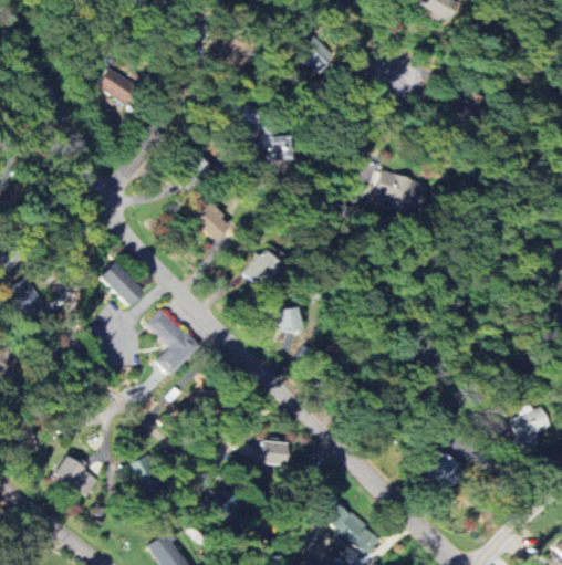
[(447,20),(456,1),(454,0),(419,0),(417,4),(447,20)]
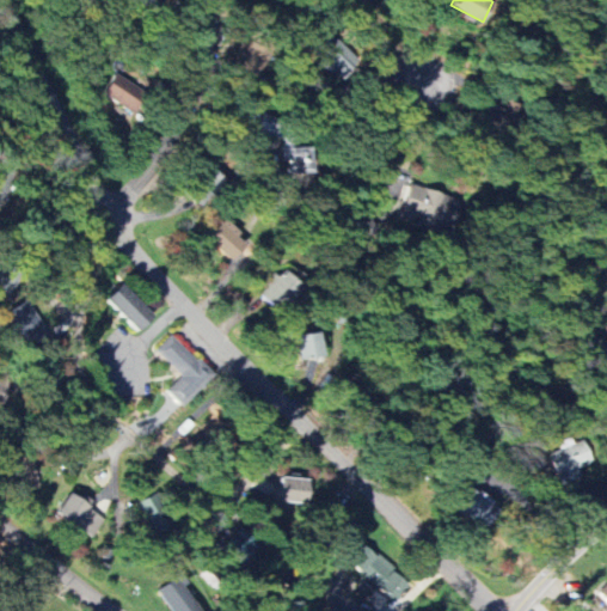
[(313,55),(341,81),(361,60),(333,34),(313,55)]
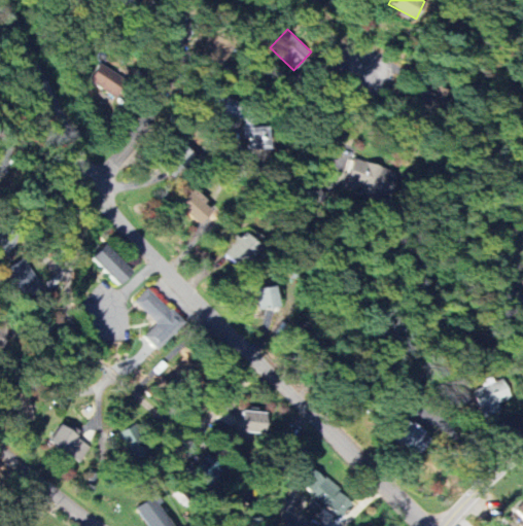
[(222,66),(236,41),(215,31),(203,56),(222,66)]
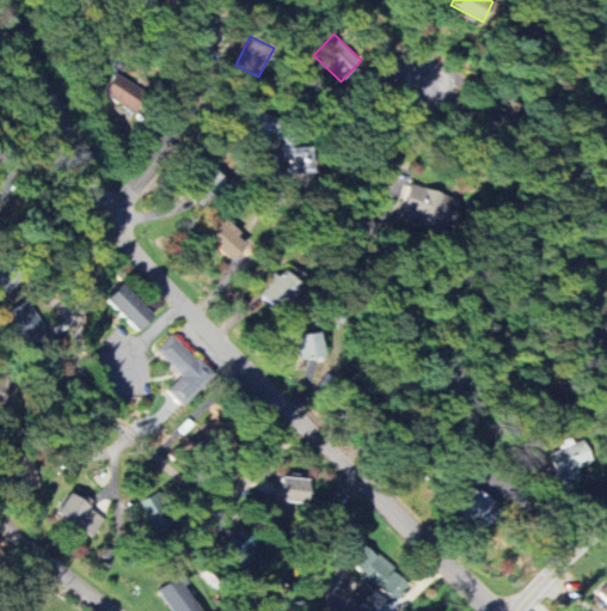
[(136,111),(148,91),(118,73),(105,95),(136,111)]
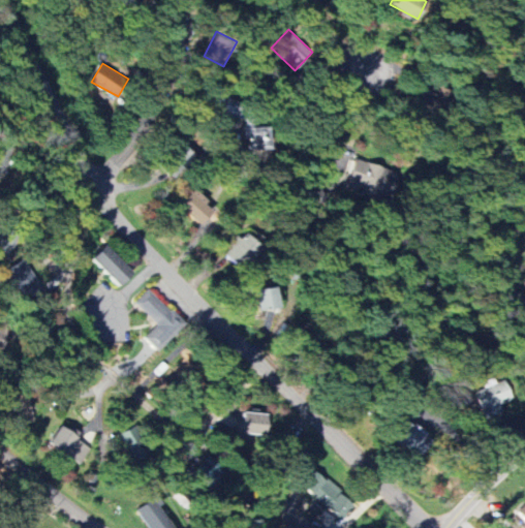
[(222,111),(238,119),(244,105),(229,98),(222,111)]
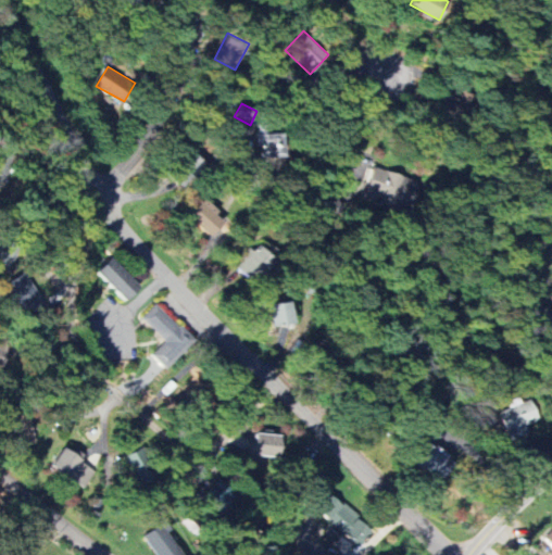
[(285,156),(284,125),(260,126),(260,146),(266,146),(267,158),(285,156)]
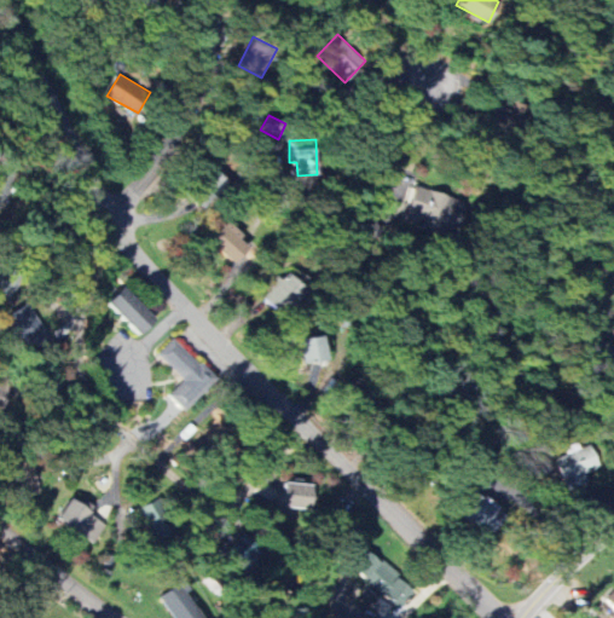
[(422,219),(455,234),(467,203),(420,183),(404,219),(420,226),(422,219)]
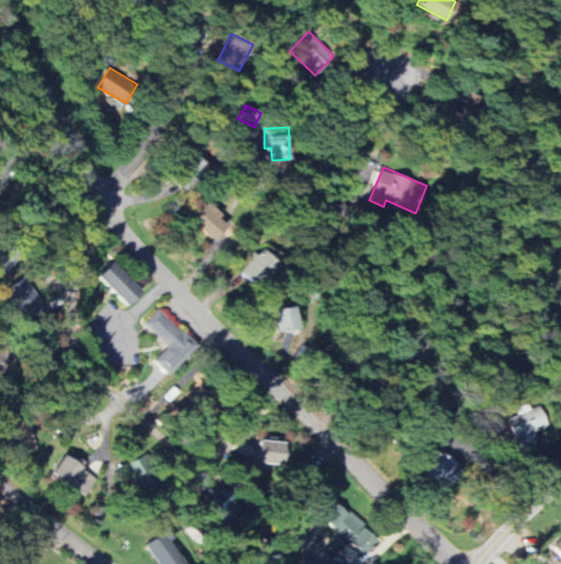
[(217,241),(232,223),(208,201),(192,217),(217,241)]
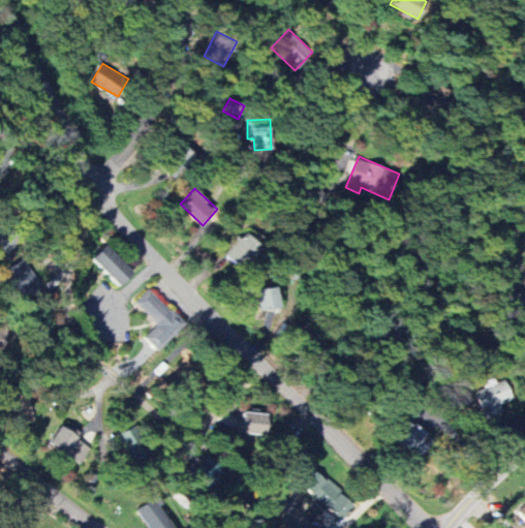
[(261,246),(246,230),(225,252),(242,268),(261,246)]
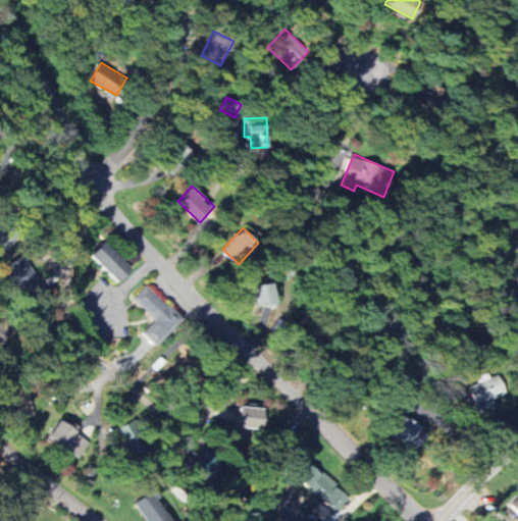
[(134,268),(107,242),(93,255),(120,282),(134,268)]
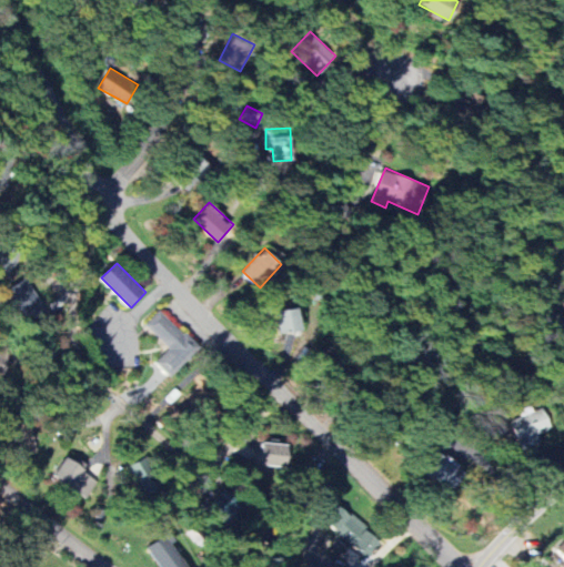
[(26,317),(46,307),(31,279),(11,287),(26,317)]
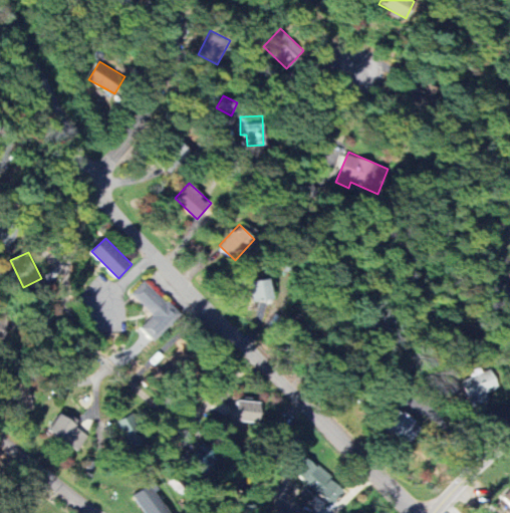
[(246,283),(250,302),(275,297),(271,277),(246,283)]
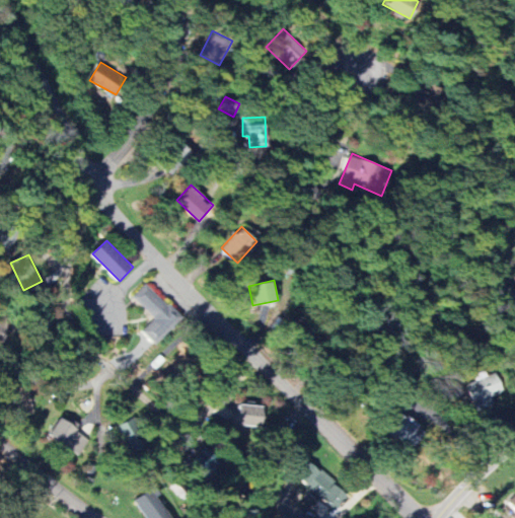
[(157,344),(185,318),(150,283),(136,296),(157,318),(144,330),(157,344)]
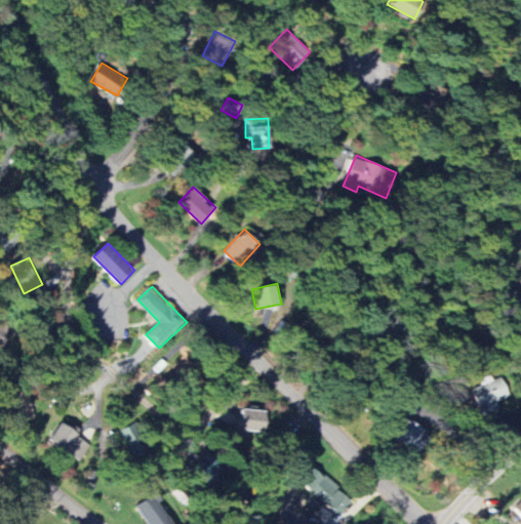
[(502,409),(499,400),(512,397),(507,378),(475,388),(483,414),(502,409)]
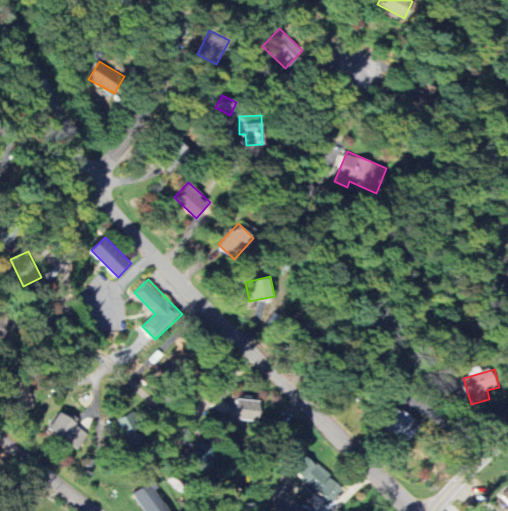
[(36,408),(32,381),(14,383),(18,410),(36,408)]
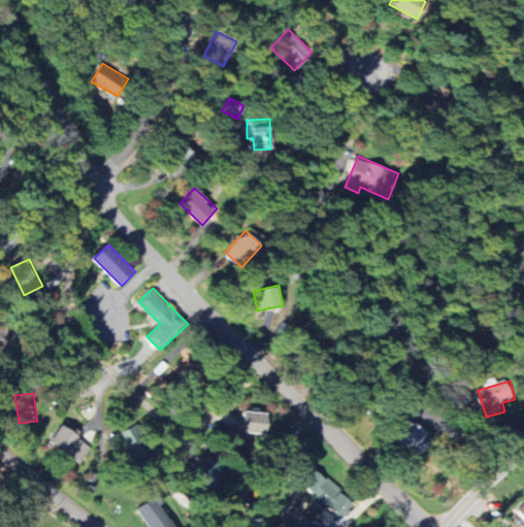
[(269,412),(246,412),(244,432),(268,433),(269,412)]
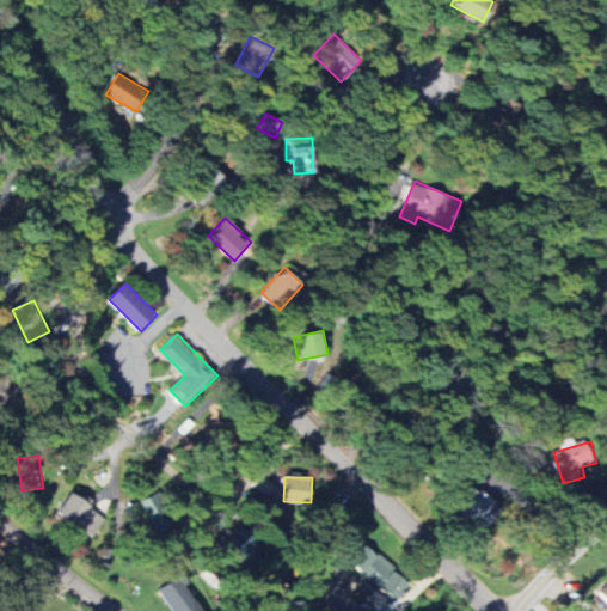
[(457,495),(464,500),(459,506),(488,529),(503,509),(467,482),(457,495)]
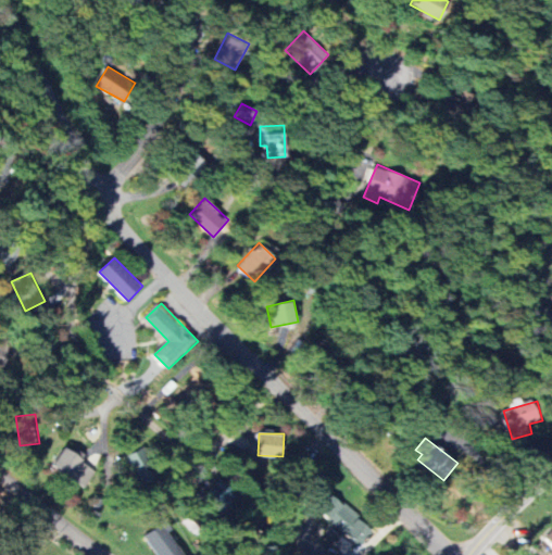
[(54,465),(90,489),(102,471),(66,448),(54,465)]
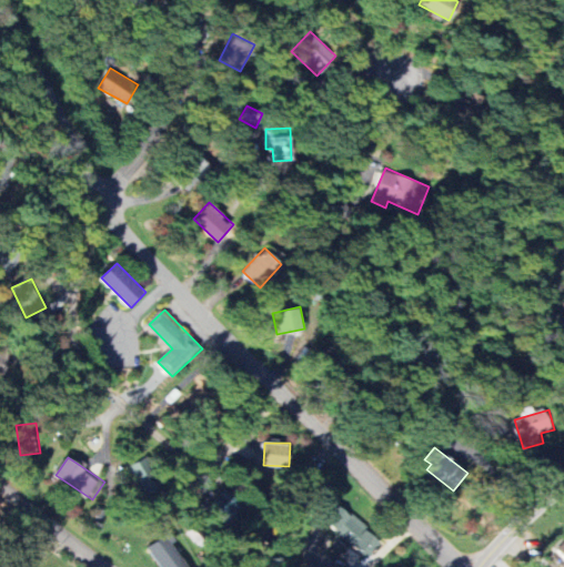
[(143,496),(165,488),(152,457),(131,465),(143,496)]
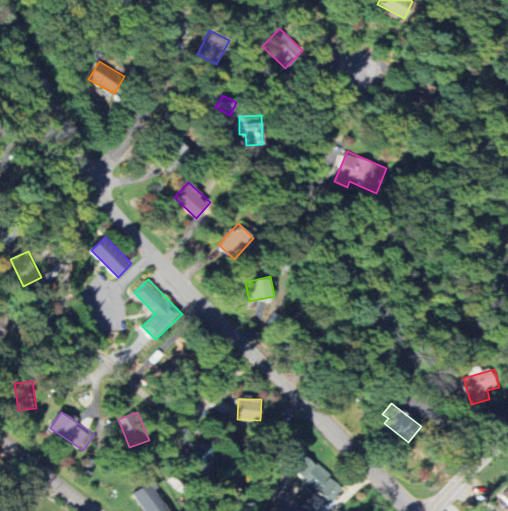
[(190,456),(207,472),(219,458),(202,443),(190,456)]
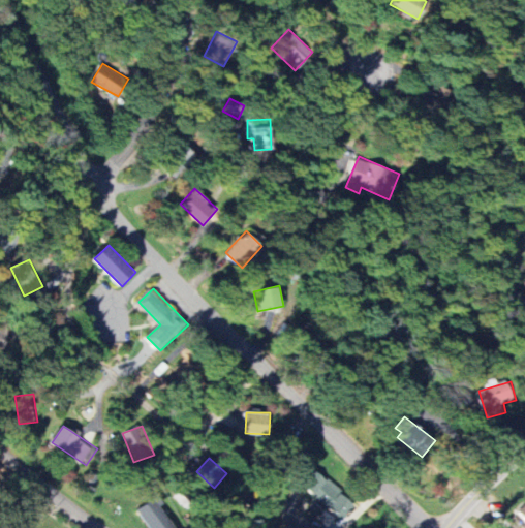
[(343,520),(358,504),(317,468),(304,484),(343,520)]
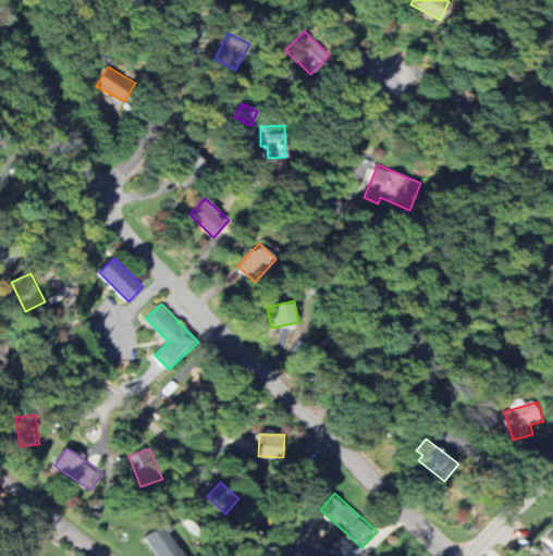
[(189,555),(172,522),(150,534),(161,555),(189,555)]
